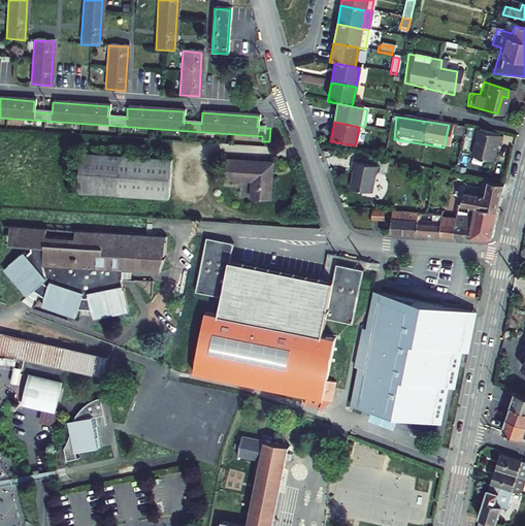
[(495,137),(470,132),(465,157),(489,161),(495,137)]
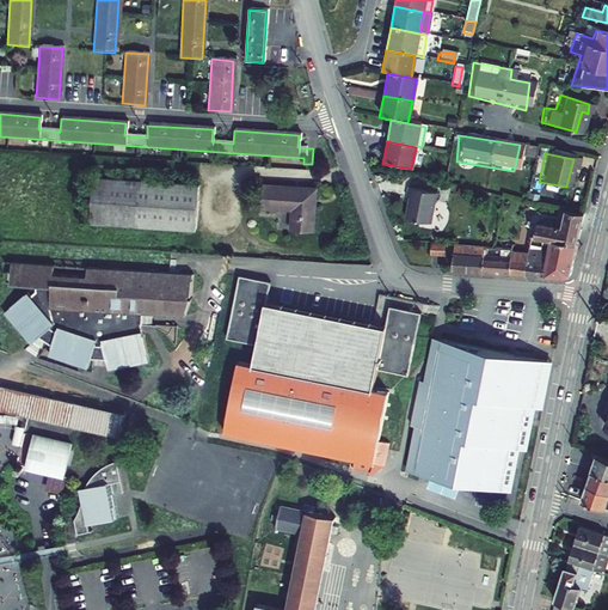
[(196,187),(91,180),(88,224),(194,232),(196,187)]
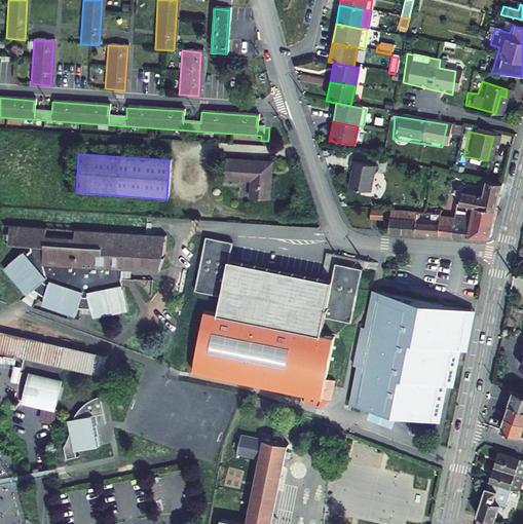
[(358,155),(356,163),(374,167),(376,167),(378,158),(358,155)]
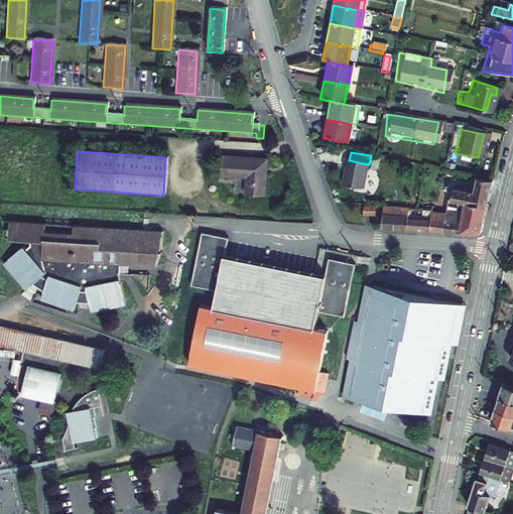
[(264,160),(220,157),(218,176),(244,178),(243,196),(262,197),(264,160)]
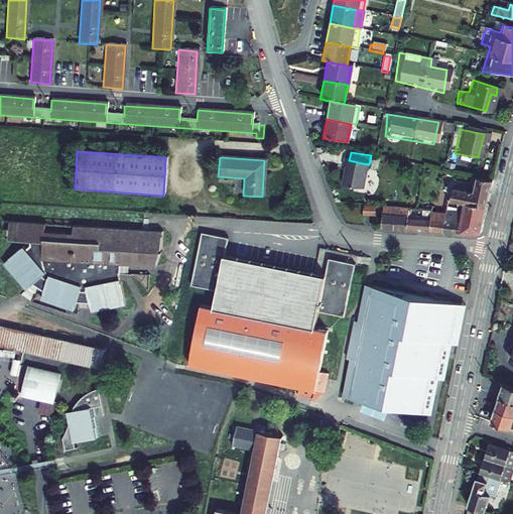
[(344,168),(341,185),(362,189),(367,164),(349,160),(343,159),(342,167),(344,168)]
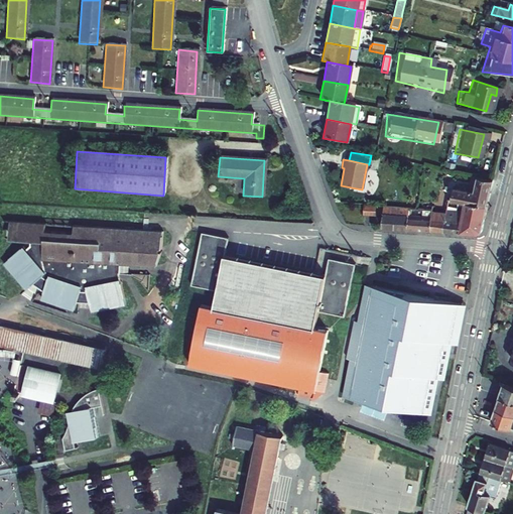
[(466,193),(452,189),(450,202),(456,203),(457,202),(484,208),(490,181),(470,177),(466,193)]
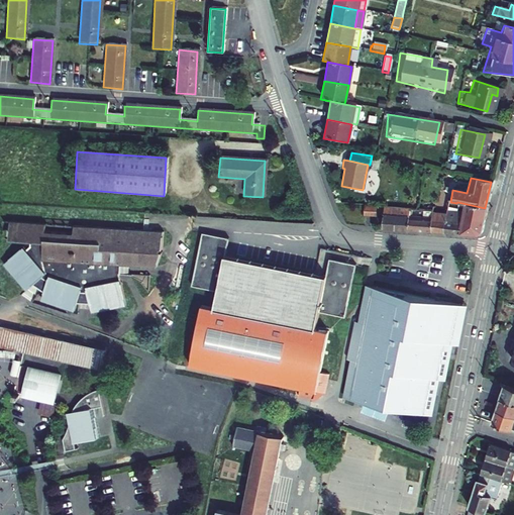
[(483,221),(485,208),(457,202),(456,203),(456,208),(463,209),(460,217),(483,221)]
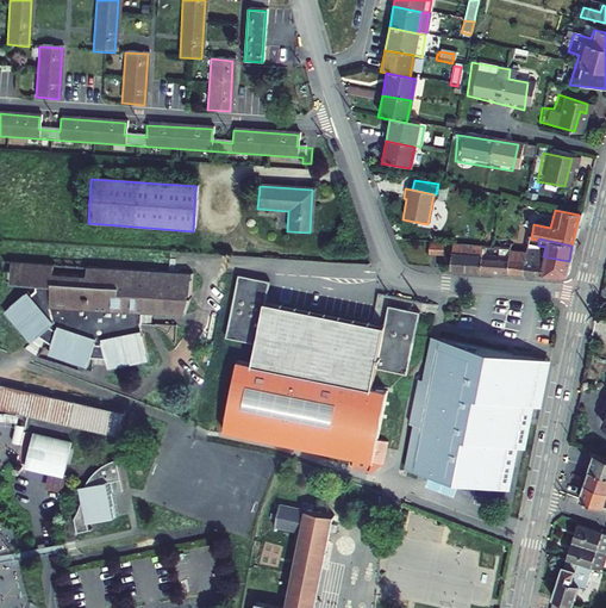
[(428,244),(428,256),(441,258),(442,246),(428,244)]
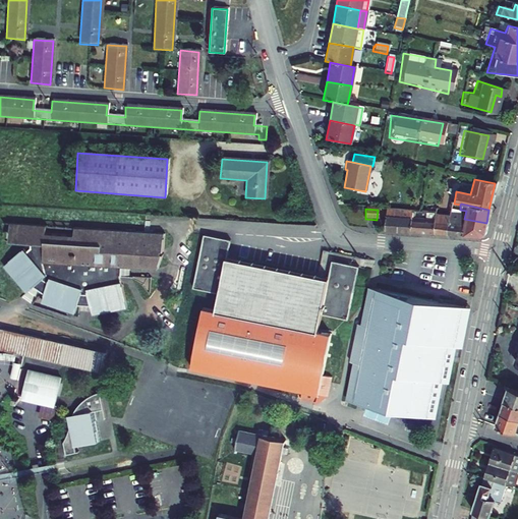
[(385,210),(384,231),(409,233),(410,220),(411,212),(385,210)]
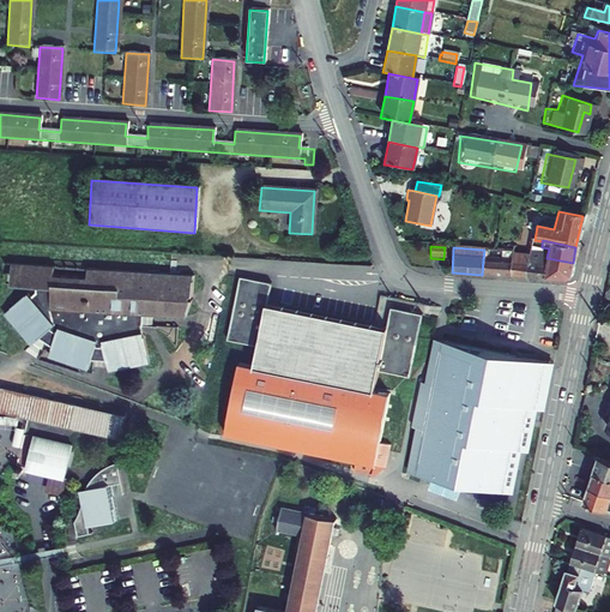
[(526,264),(525,279),(543,280),(547,258),(543,257),(541,253),(541,250),(529,249),(529,251),(527,257),(526,264)]
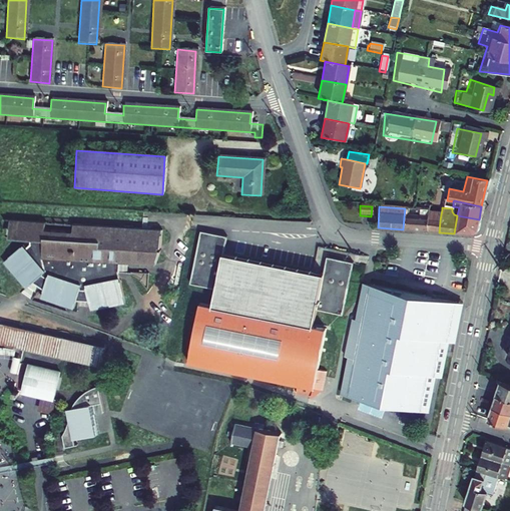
[(403,229),(426,231),(428,219),(427,219),(428,213),(428,210),(419,209),(418,217),(404,216),(403,229)]
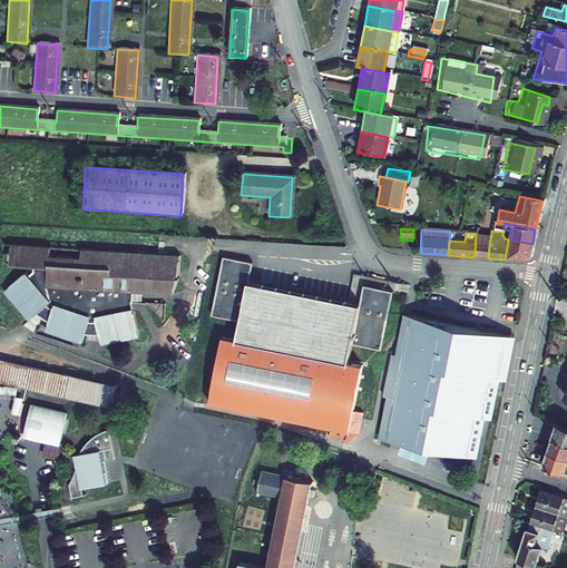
[(473,257),(488,258),(489,245),(490,238),(476,237),(475,244),(476,244),(473,257)]
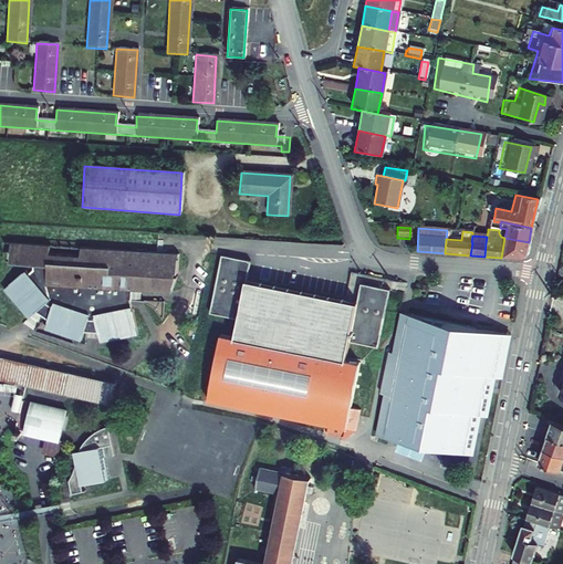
[(504,238),(501,258),(521,260),(525,257),(529,242),(504,238)]
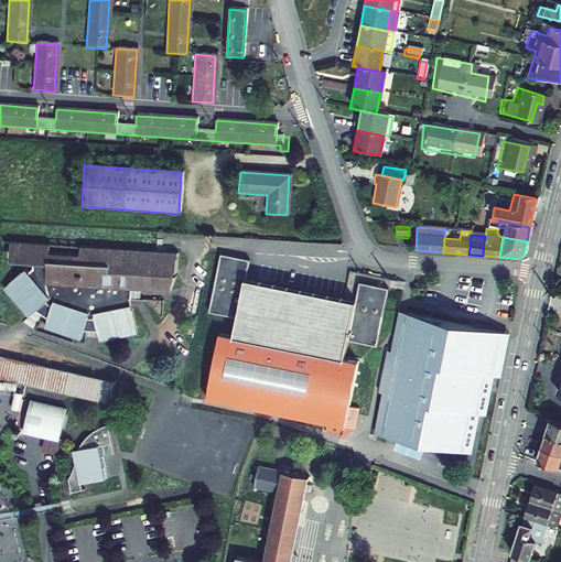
[(23,270),(2,289),(28,319),(34,312),(45,320),(43,328),(79,341),(82,332),(96,333),(97,342),(136,335),(128,300),(130,291),(168,293),(174,277),(175,255),(78,248),(78,257),(46,255),(47,246),(12,244),(11,263),(31,266),(31,270),(27,274),(23,270)]
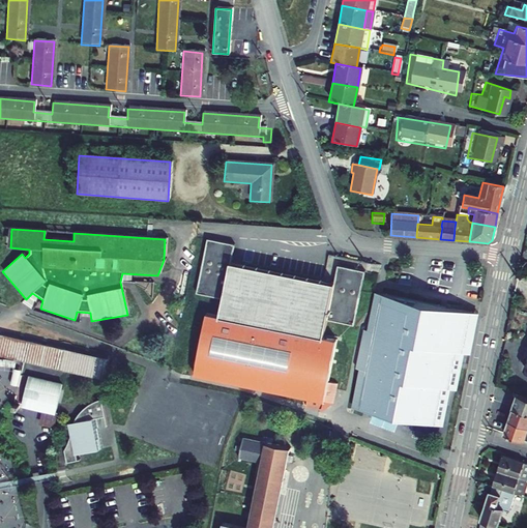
[(233,245),(205,240),(195,295),(222,300),(217,318),(204,315),(196,358),(193,377),(305,400),(303,408),(320,412),(331,405),(333,390),(334,385),(326,383),(334,341),(321,339),(325,321),(352,327),(363,272),(335,267),(332,285),(326,284),(320,283),(241,266),(229,264),(233,245)]
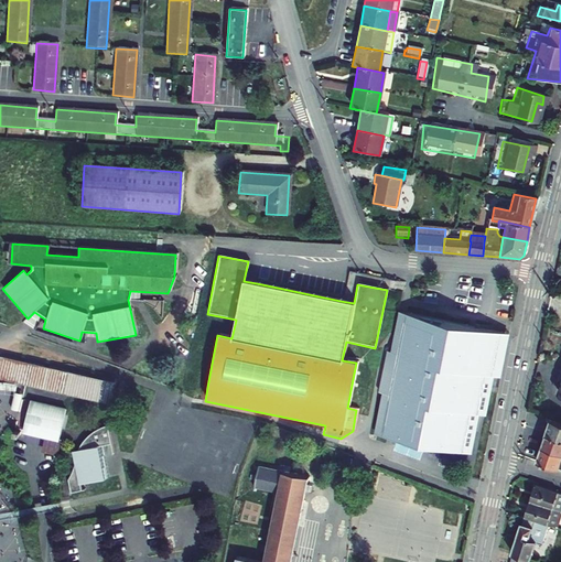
[(383,395),(375,434),(385,436),(467,453),(475,413),(483,415),(487,391),(491,376),(497,377),(505,335),(398,314),(390,354),(385,353),(377,393),(383,395)]
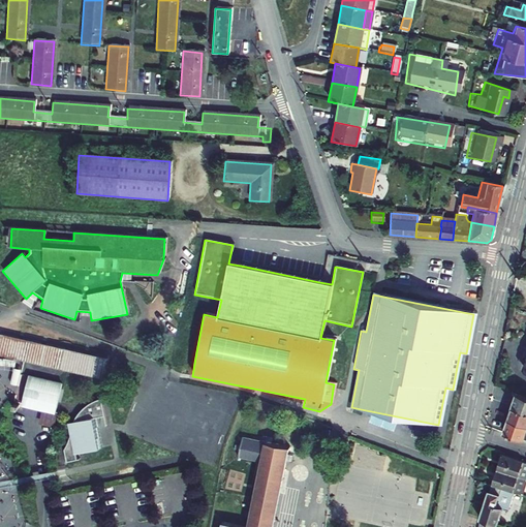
[(104,360),(0,336),(0,357),(22,362),(64,371),(100,379),(104,360)]
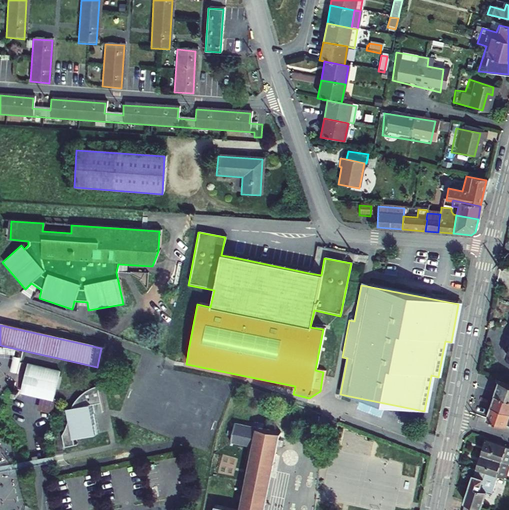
[(62,359),(21,350),(12,391),(52,400),(54,391),(62,359)]
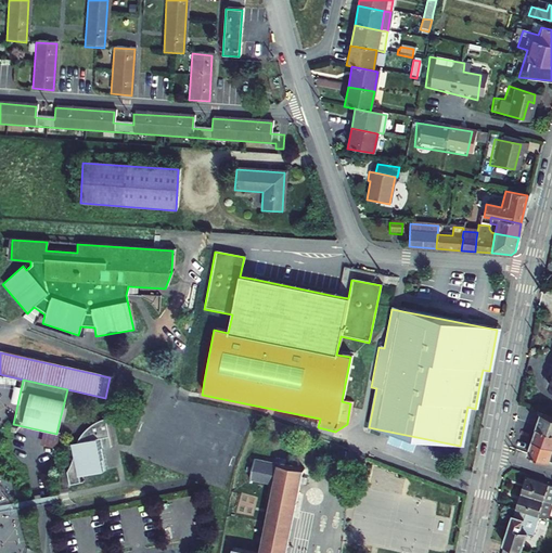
[(551,418),(540,414),(536,428),(551,434),(551,418)]
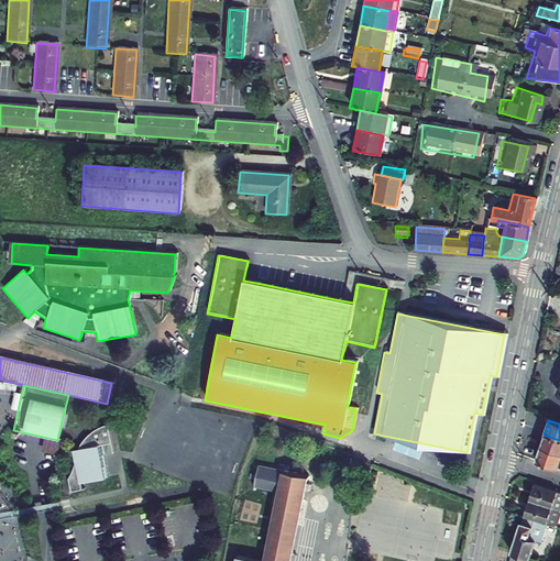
[(109,444),(106,426),(99,428),(94,430),(89,433),(84,439),(80,443),(77,448),(75,455),(74,461),(73,465),(72,469),(69,475),(66,480),(69,493),(80,491),(79,484),(107,479),(100,447),(109,444)]
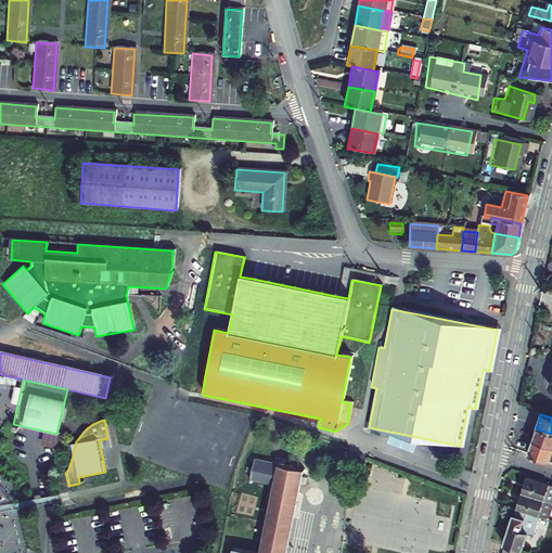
[(551,434),(536,428),(531,441),(551,448),(551,434)]
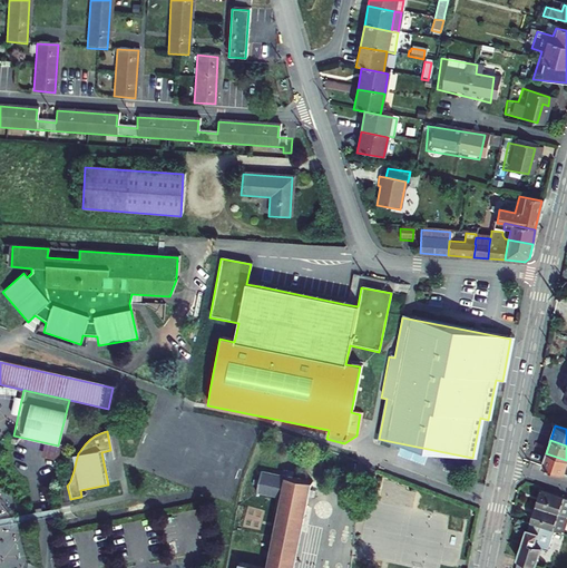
[(561,476),(561,475),(566,476),(566,460),(546,453),(540,469),(561,476)]
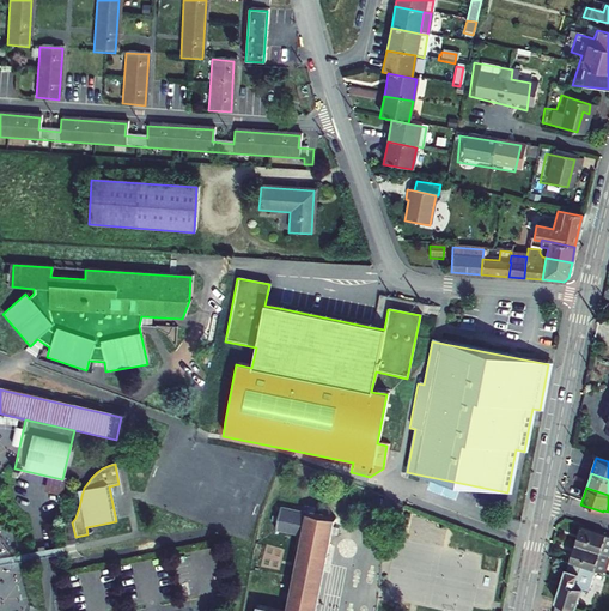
[(310,610),(328,520),(303,516),(273,510),(268,533),(298,539),(284,610),(310,610)]
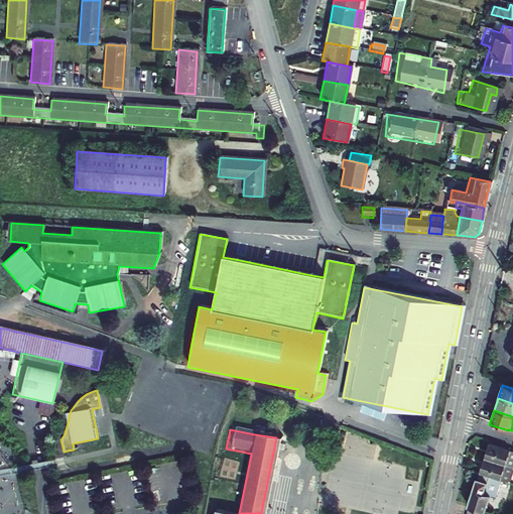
[(512,463),(512,453),(488,444),(483,460),(511,469),(512,463)]
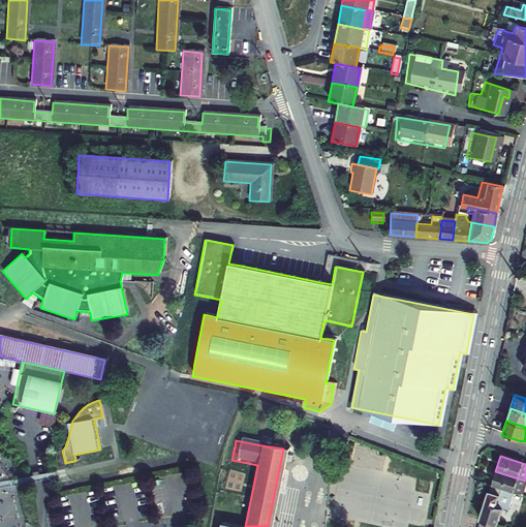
[(519,496),(524,481),(495,471),(490,486),(511,493),(519,496)]
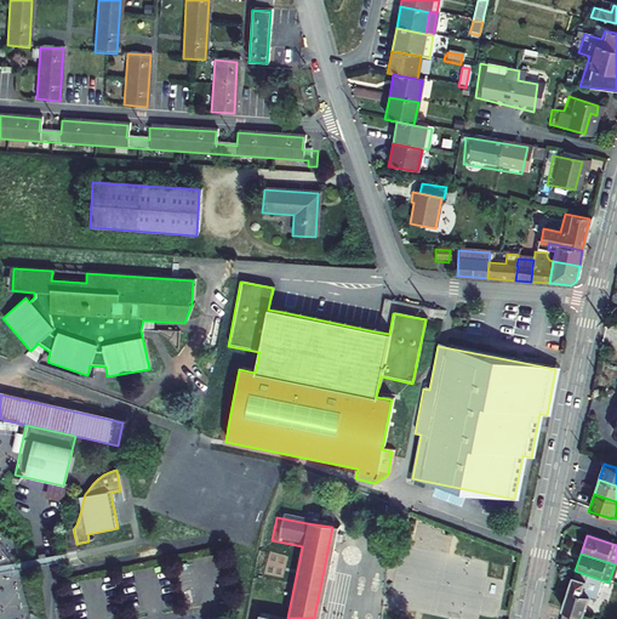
[(571,578),(560,612),(576,617),(581,618),(587,600),(593,602),(599,579),(575,571),(571,578)]
